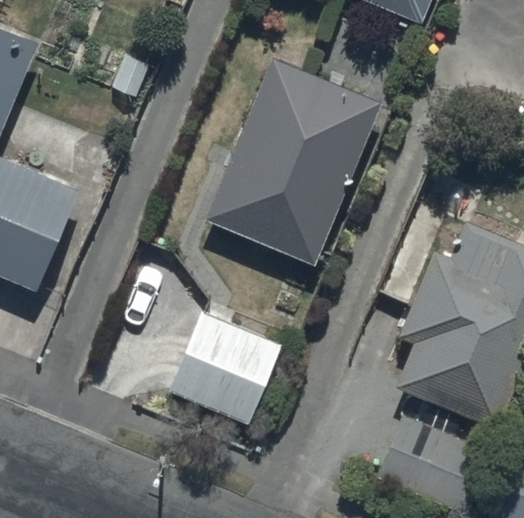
[(376,0),(420,17),(427,0),(376,0)]
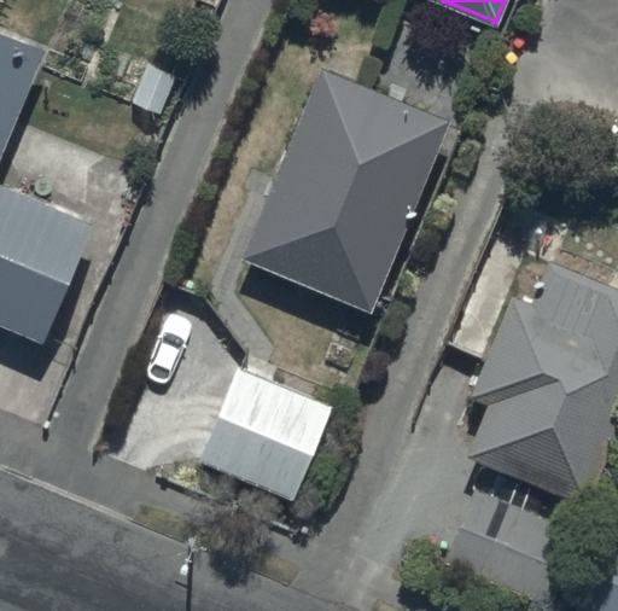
[(0,326),(45,345),(92,223),(0,187),(0,153),(44,47),(0,29),(0,326)]
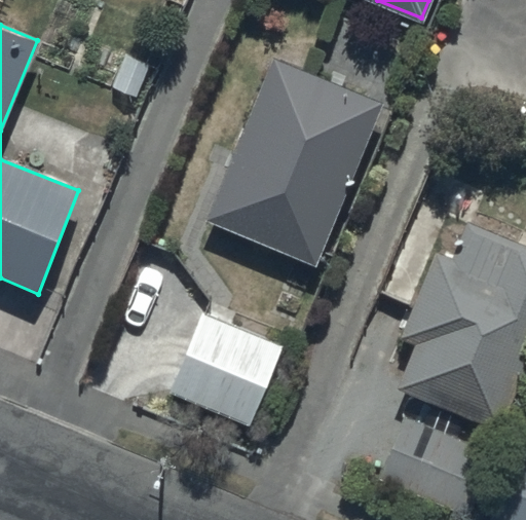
[(383,104),(270,56),(207,223),(317,269),(383,104)]
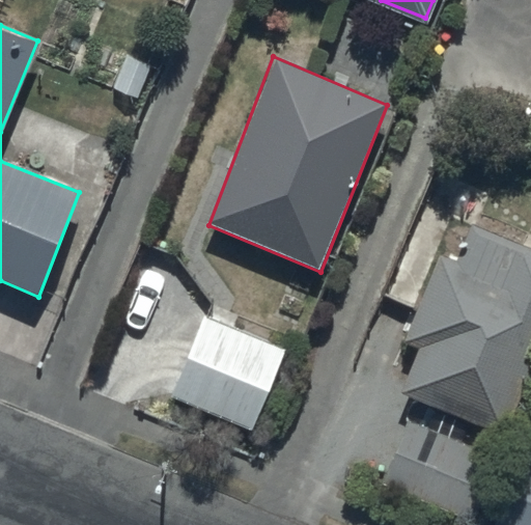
[(420,348),(403,389),(502,436),(530,366),(530,248),(472,224),(459,263),(440,254),(403,340),(420,348)]
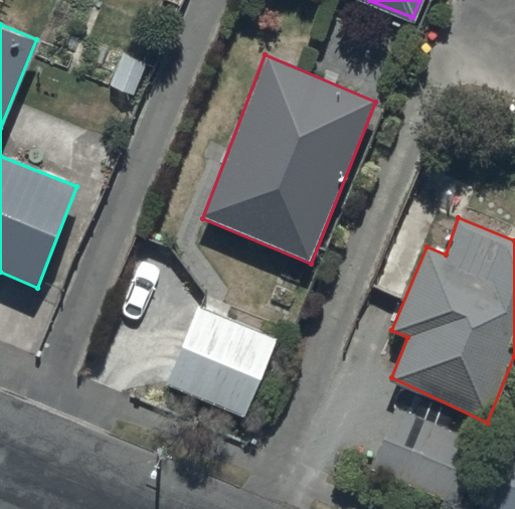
[(198,305),(164,385),(243,419),(277,338),(198,305)]
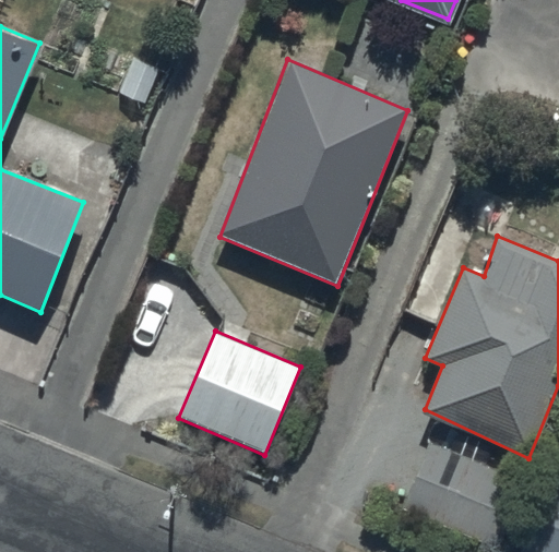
[(496,549),(520,483),(419,444),(395,513),(496,549)]
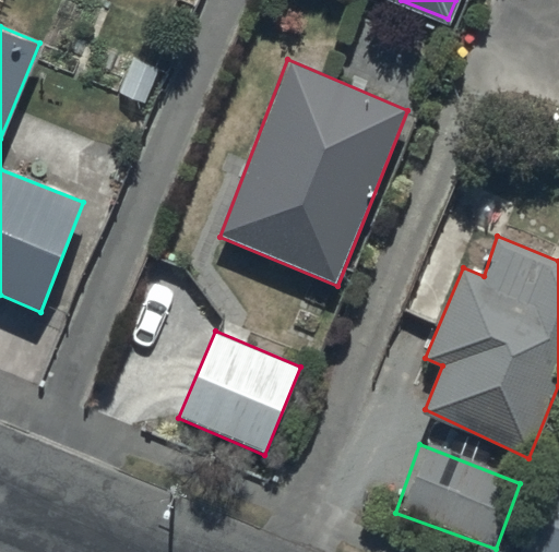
[(558,551),(558,484),(547,480),(519,551),(558,551)]
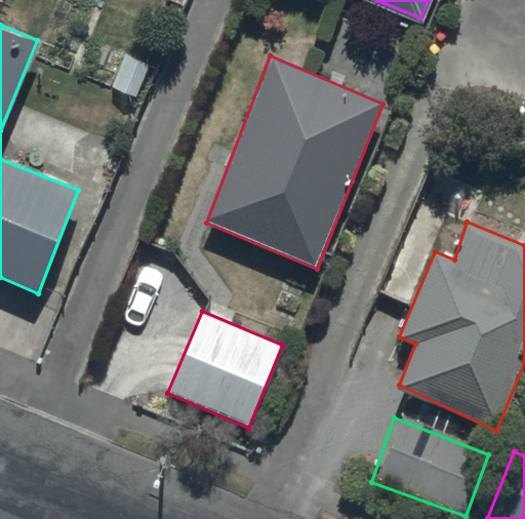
All buildings are outlined.
